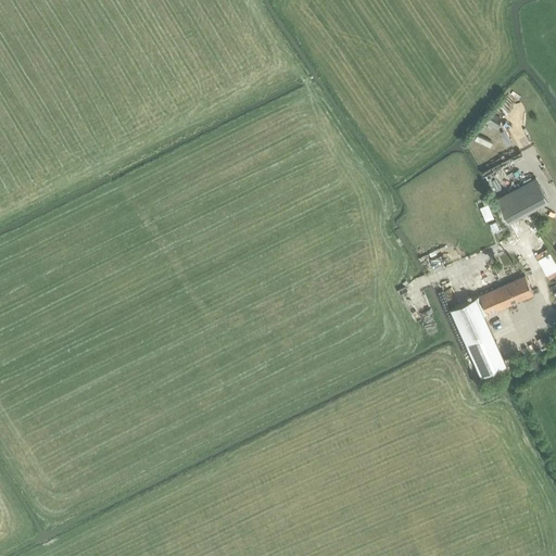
[(535,177),(496,198),(508,222),(548,201),(535,177)]
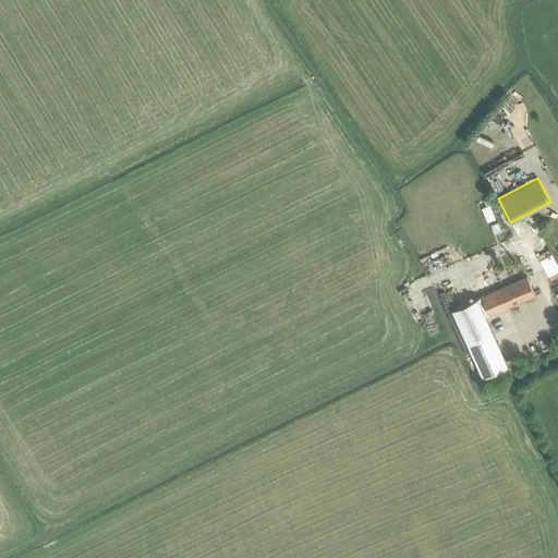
[(489,206),(483,209),(487,220),(489,219),(490,221),(495,219),(489,206)]
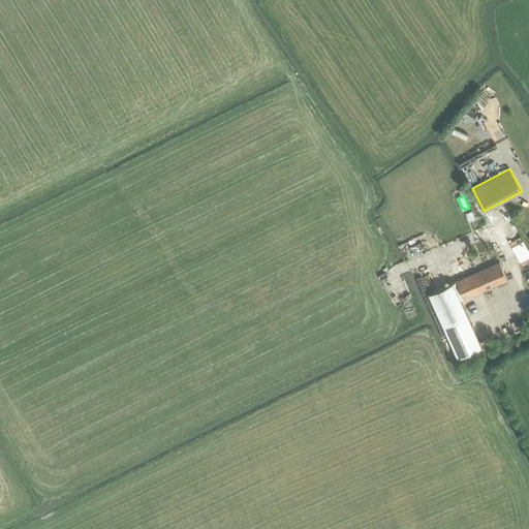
[(484,218),(492,235),(510,224),(502,209),(484,218)]
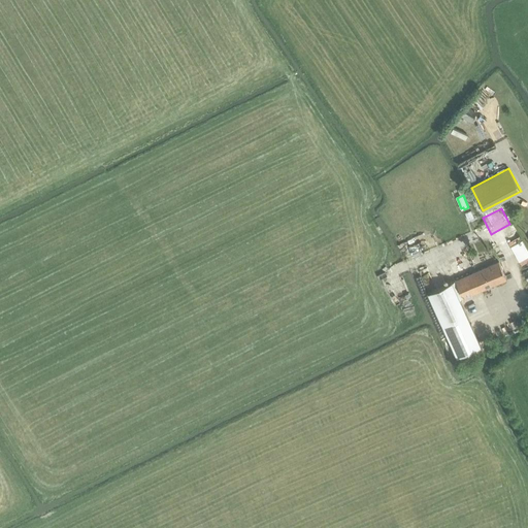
[(498,263),(455,283),(462,299),(463,300),(506,281),(498,263)]
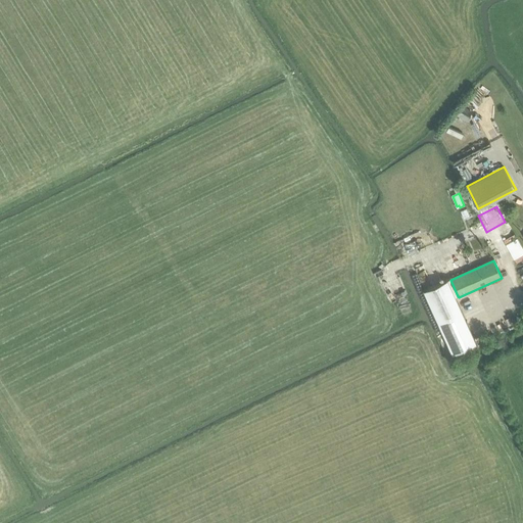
[(450,280),(424,292),(453,354),(477,343),(456,297),(458,296),(450,280)]
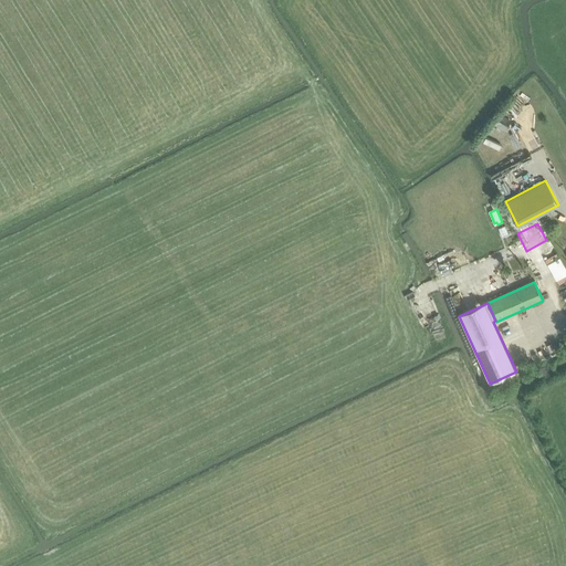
All buildings are outlined.
